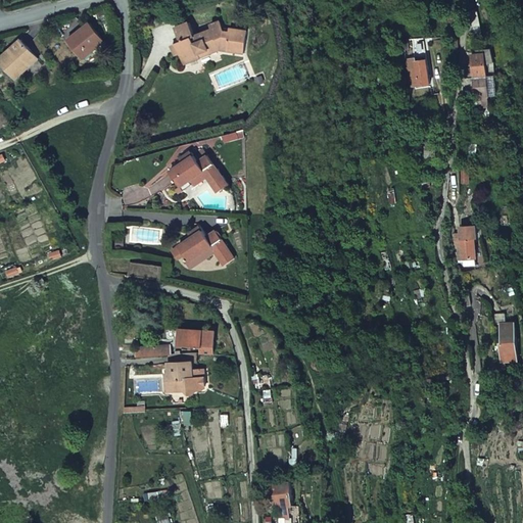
[(185,64),(222,50),(245,53),(248,31),(231,29),(230,33),(225,32),(224,28),(221,21),(211,26),(212,30),(196,37),(190,24),(177,29),(182,42),(177,44),(180,50),(177,51),(179,55),(182,54),(185,64)]
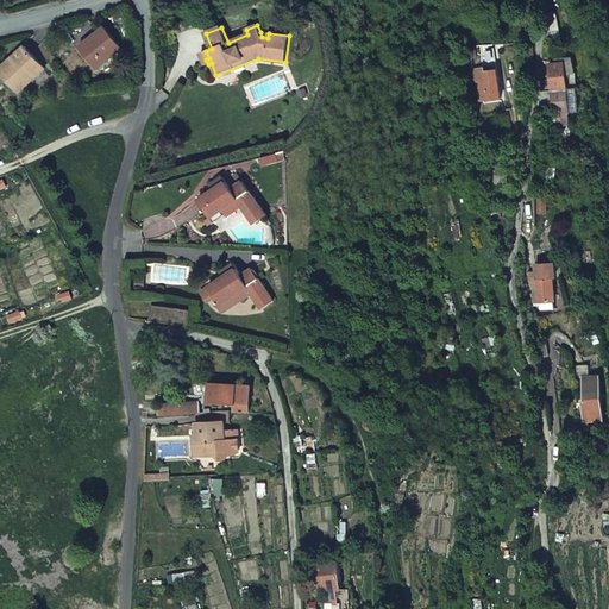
[(123,50),(105,27),(80,46),(98,69),(123,50)]
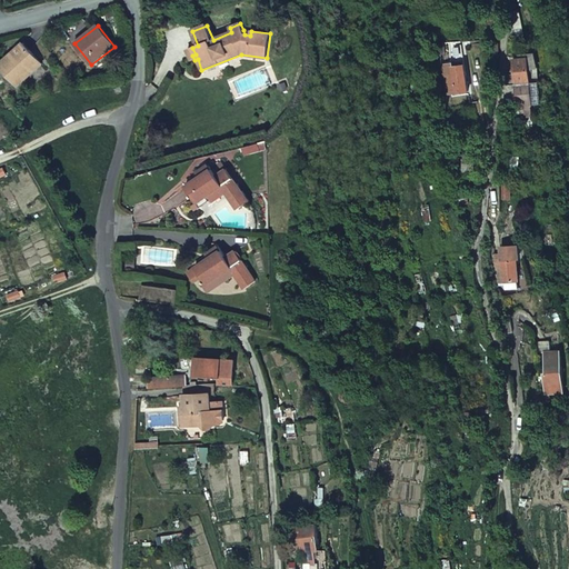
[(42,65),(23,43),(0,63),(0,67),(18,87),(42,65)]
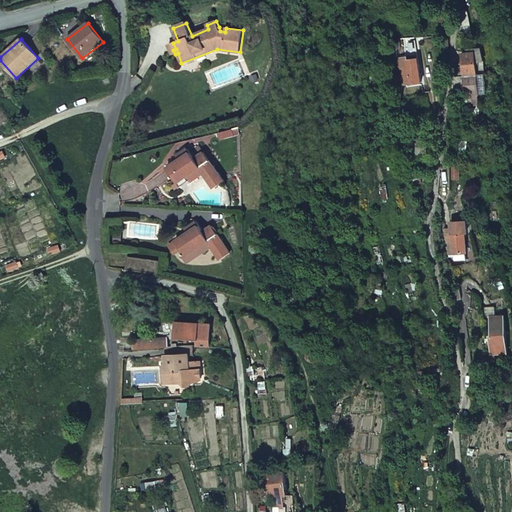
[(416,52),(401,54),(405,81),(420,78),(416,52)]
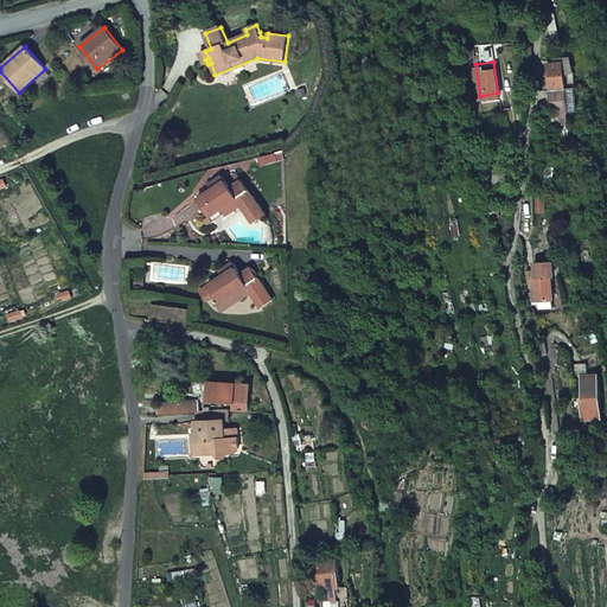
[(562,64),(547,65),(549,83),(542,83),(543,91),(549,90),(564,89),(564,84),(562,64)]
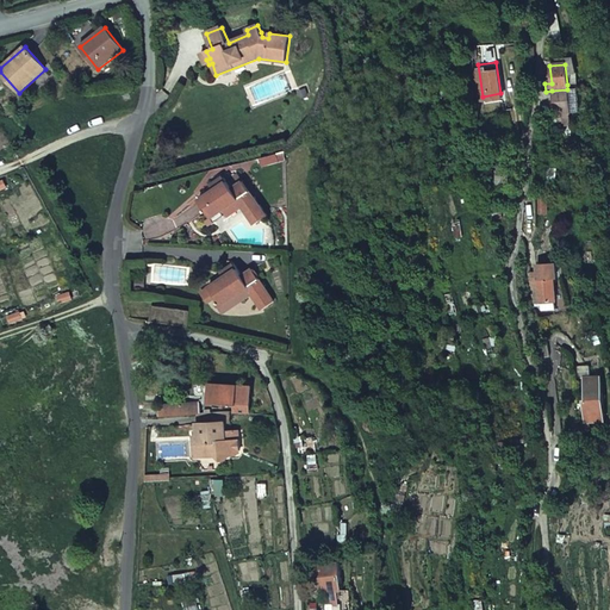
[(567,89),(570,112),(578,111),(576,88),(567,89)]
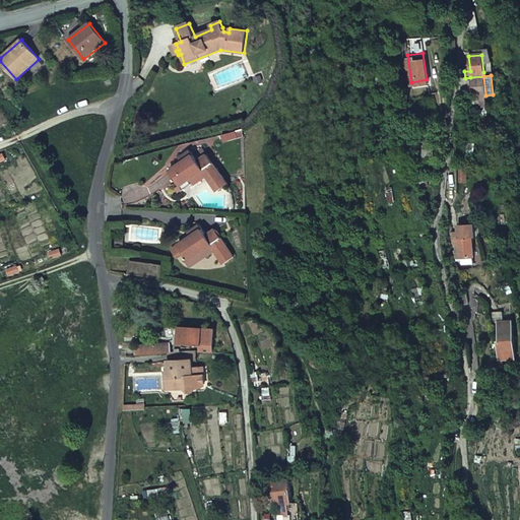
[(485,95),(483,76),(470,77),(471,82),(467,83),(467,98),(474,96),(475,107),(486,106),(485,95)]
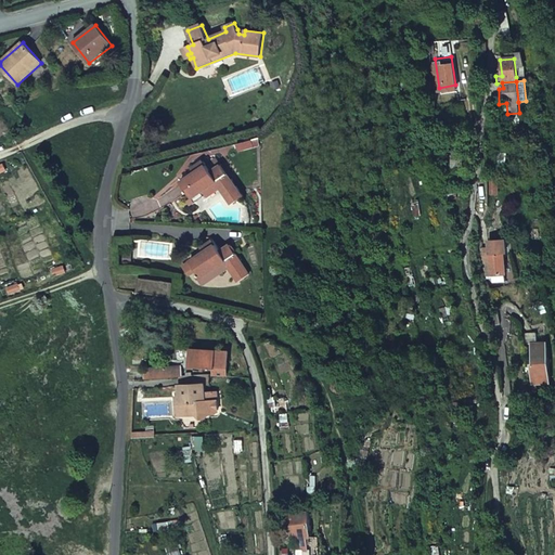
[(204,160),(186,177),(206,201),(223,188),(232,198),(243,189),(219,159),(209,167),(204,160)]
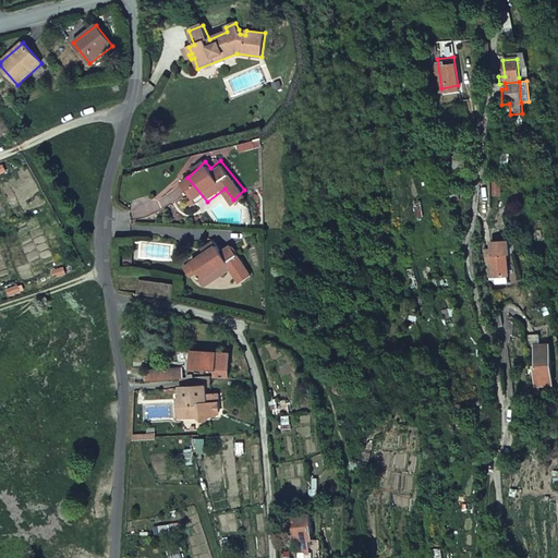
[(443,170),(443,187),(455,189),(455,171),(444,171),(443,170)]
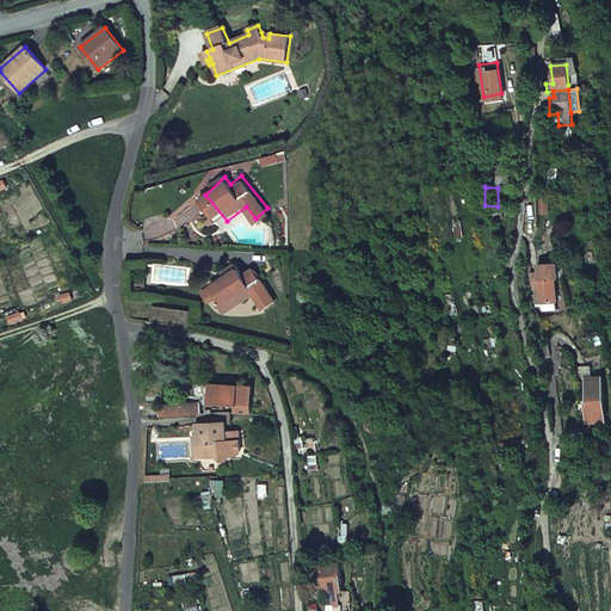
[(528,279),(529,289),(532,288),(534,304),(535,304),(556,302),(554,279),(557,278),(556,264),(537,265),(538,273),(529,273),(528,279)]
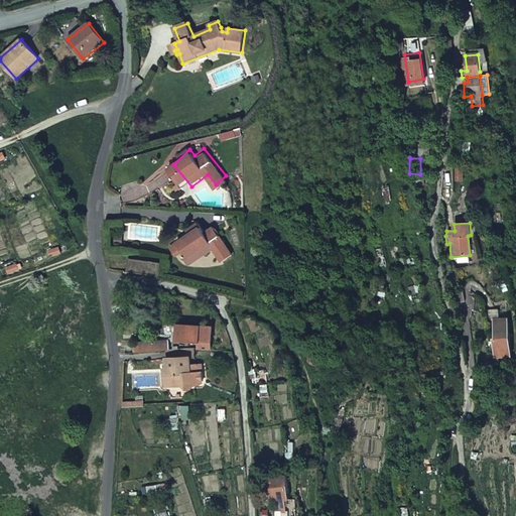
[(178,241),(190,259),(214,244),(224,259),(234,253),(216,225),(207,231),(203,225),(178,241)]
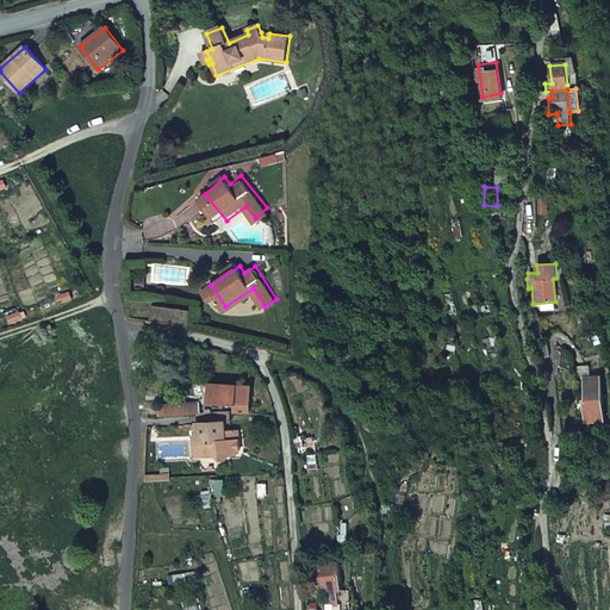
[(191,311),(153,306),(150,322),(188,327),(191,311)]
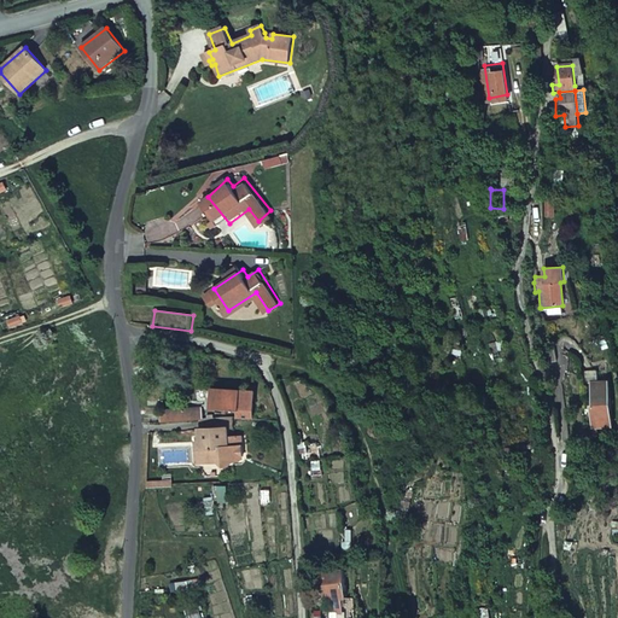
[(594,408),(592,408),(593,429),(612,426),(608,382),(592,383),(594,408)]
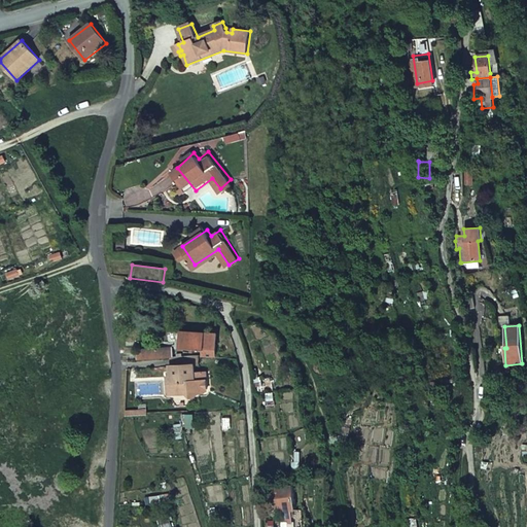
[(181,349),(204,351),(204,356),(212,356),(213,350),(213,335),(182,332),(181,349)]
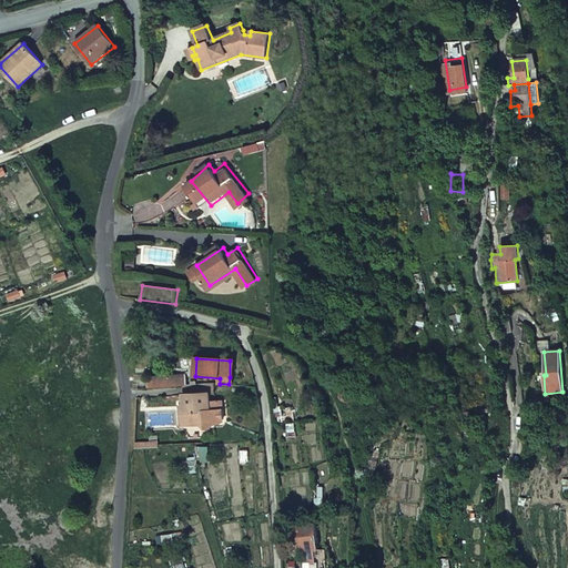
[(186,376),(165,378),(166,387),(183,385),(188,385),(186,376)]
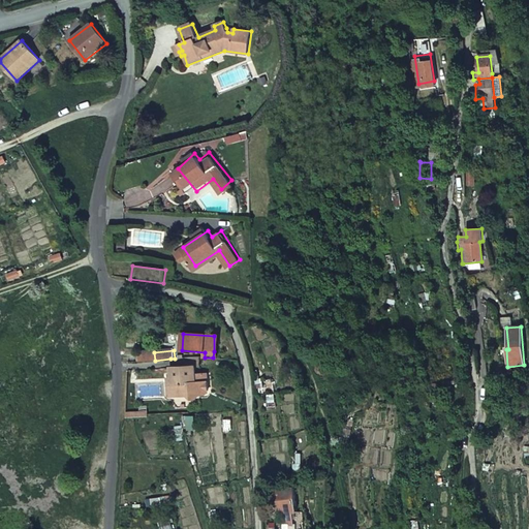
[(154,352),(138,353),(139,362),(155,361),(154,352)]
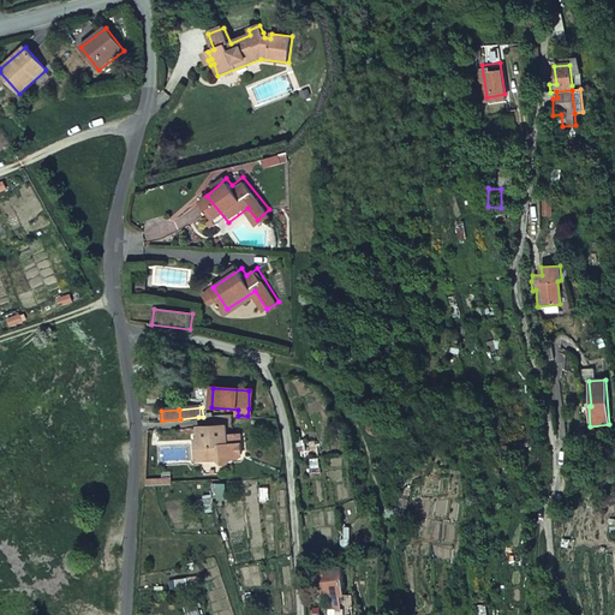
[(198,417),(199,441),(199,447),(203,447),(203,460),(222,459),(231,459),(238,458),(242,454),(240,434),(227,434),(227,425),(233,425),(232,416),(203,417),(198,417)]
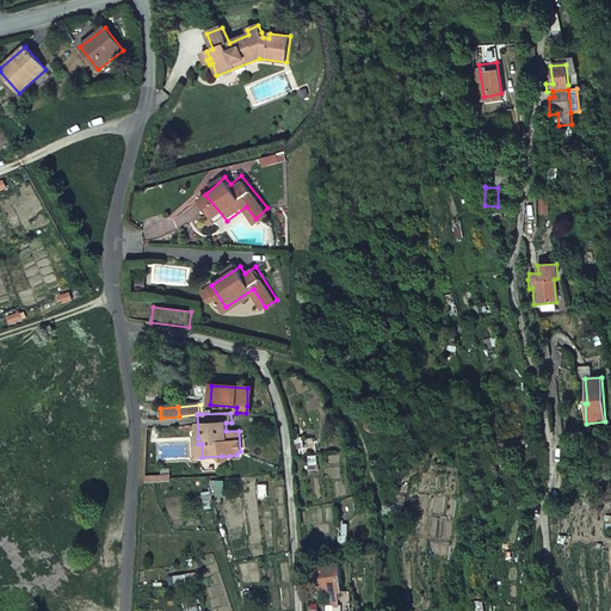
[(312,566),(313,584),(325,584),(326,593),(331,593),(331,603),(345,603),(345,596),(343,596),(339,565),(322,566),(312,566)]
